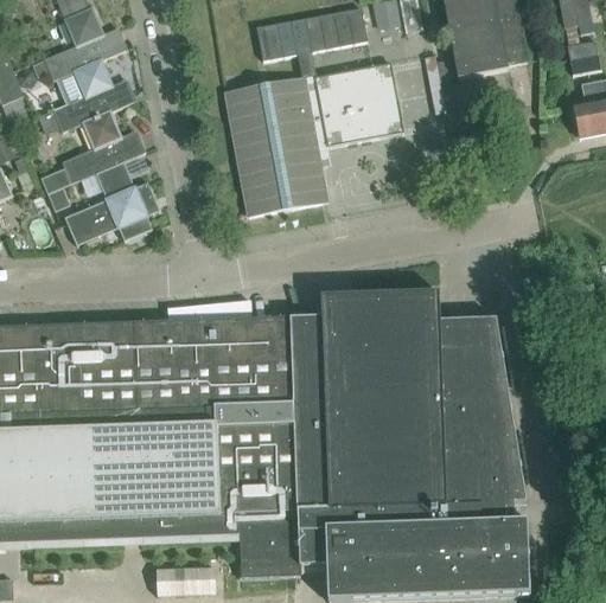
[(369,2),(375,29),(397,24),(393,0),(378,0),(369,2)]
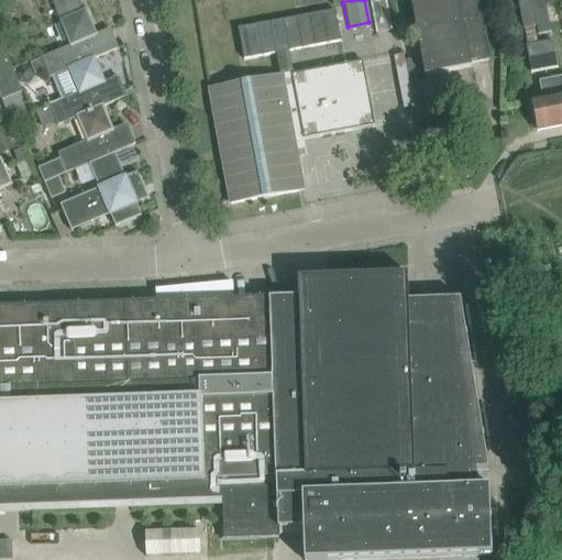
[(488,57),(485,35),(478,0),(410,0),(423,73),(471,64),(470,61),(488,57)]
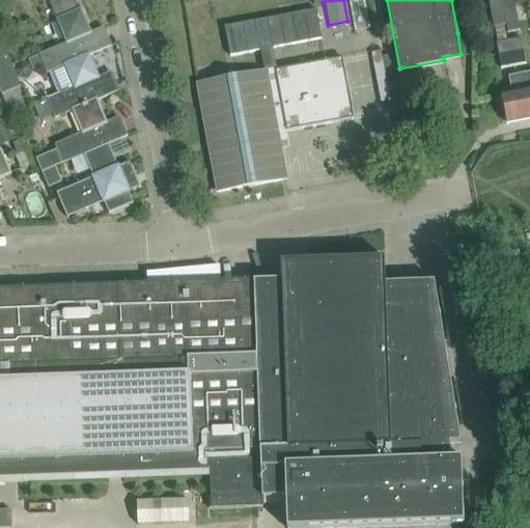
[(222,23),(228,53),(319,34),(314,5),(222,23)]
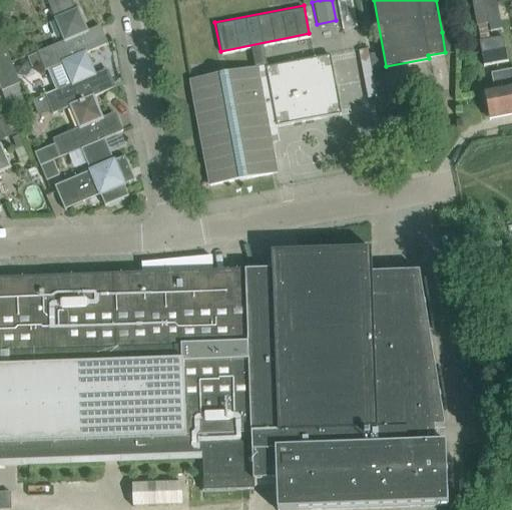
[(62,60),(85,51),(106,41),(101,28),(88,34),(77,6),(54,16),(63,38),(36,50),(44,68),(62,60)]
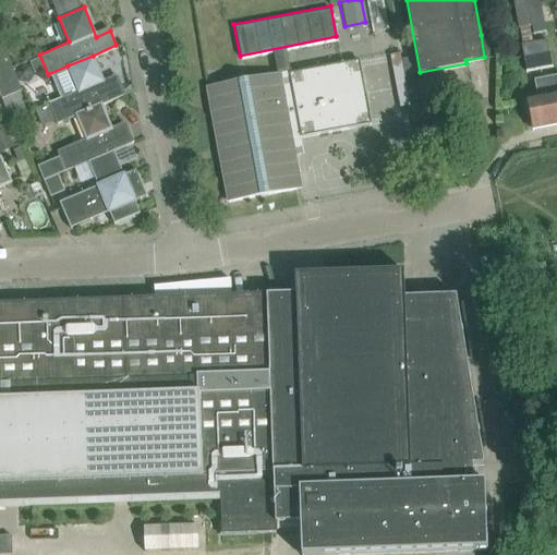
[(21,88),(0,40),(0,98),(5,112),(25,104),(19,89),(21,88)]
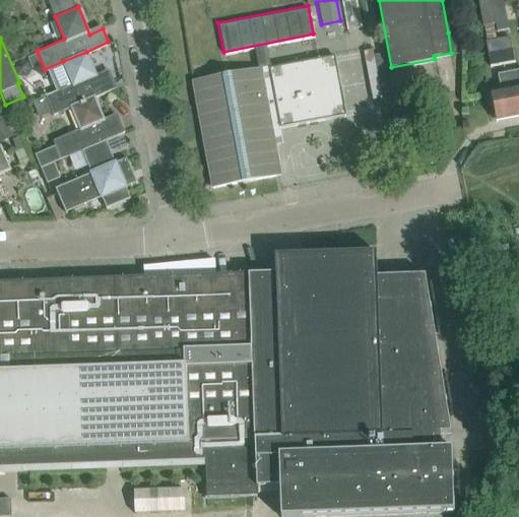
[(72,105),(93,97),(93,95),(116,86),(111,73),(98,78),(86,52),(63,61),(72,83),(46,94),(52,109),(54,114),(72,107),(72,105)]
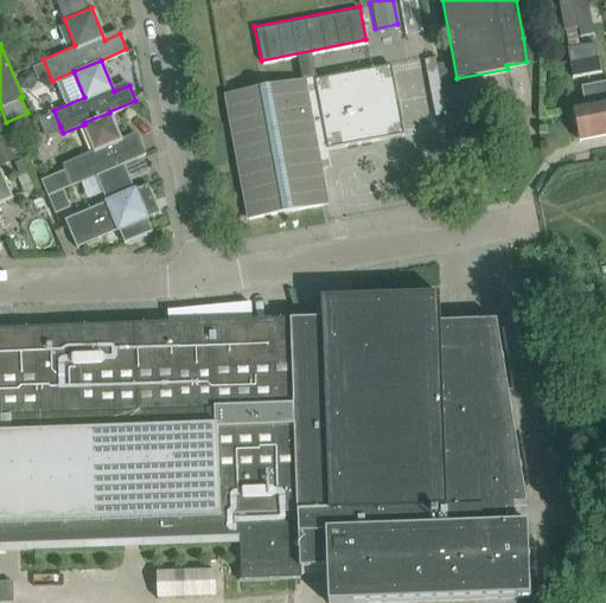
[(247,216),(326,201),(317,148),(402,133),(389,63),(224,94),(247,216)]
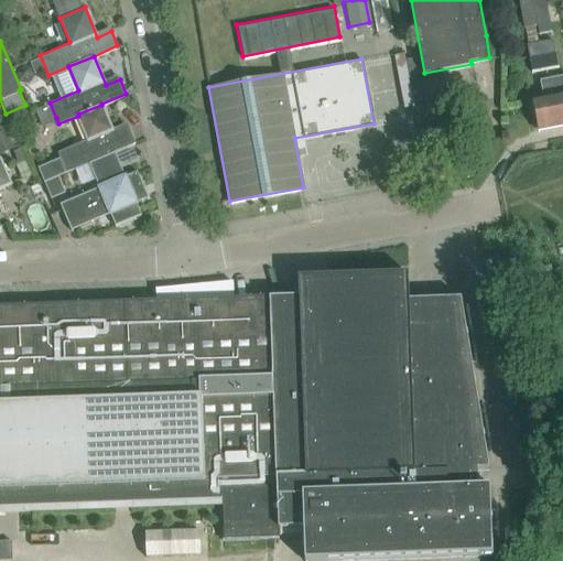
[(376,104),(405,103),(403,63),(374,65),(376,104)]
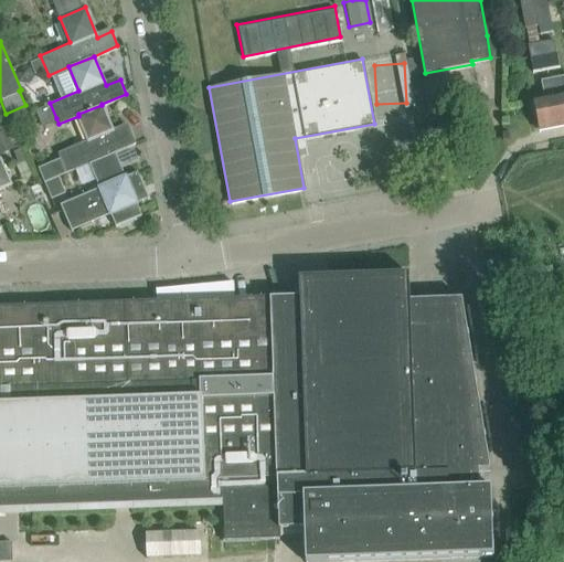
[(539,127),(560,123),(563,122),(563,74),(542,78),(542,77),(541,77),(544,97),(533,99),(533,98),(532,98),(538,129),(539,129),(539,127)]
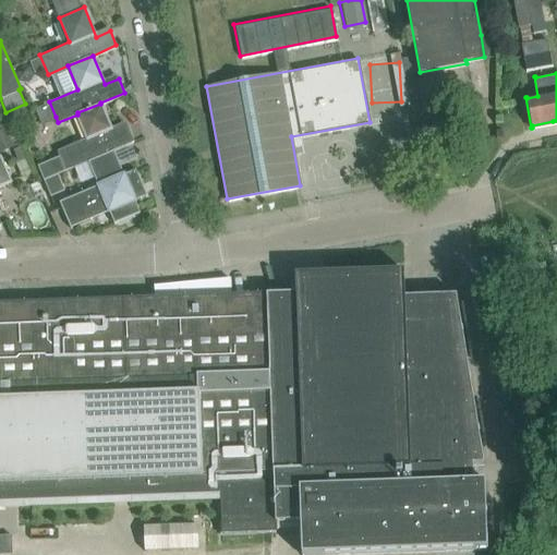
[(39,123),(56,117),(49,101),(33,108),(39,123)]
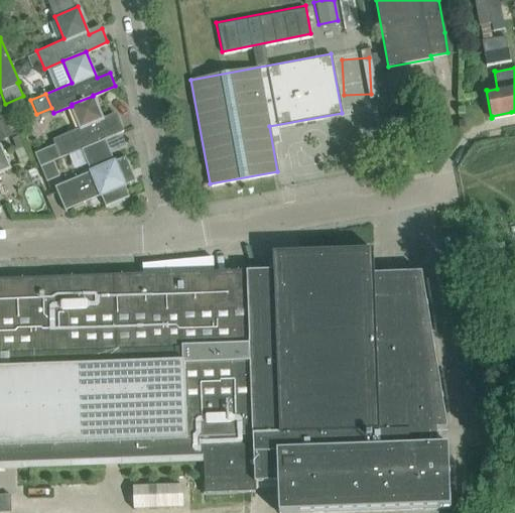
[(104,137),(123,129),(117,116),(104,122),(93,96),(72,104),(72,106),(80,126),(51,138),(53,141),(59,156),(80,147),(104,137)]
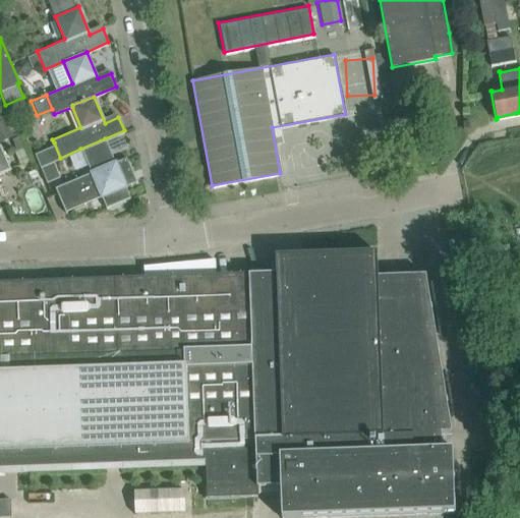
[(115,161),(105,138),(80,149),(91,171),(54,186),(64,211),(101,195),(106,207),(129,196),(125,185),(136,180),(126,157),(115,161)]
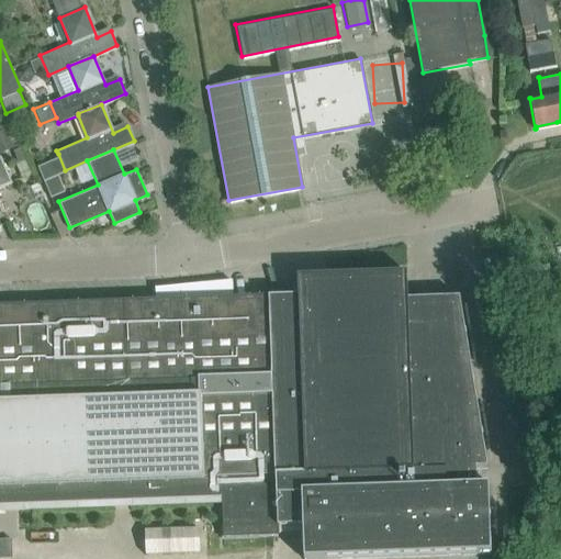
[(58,154),(36,163),(44,179),(54,175),(65,170),(58,154)]
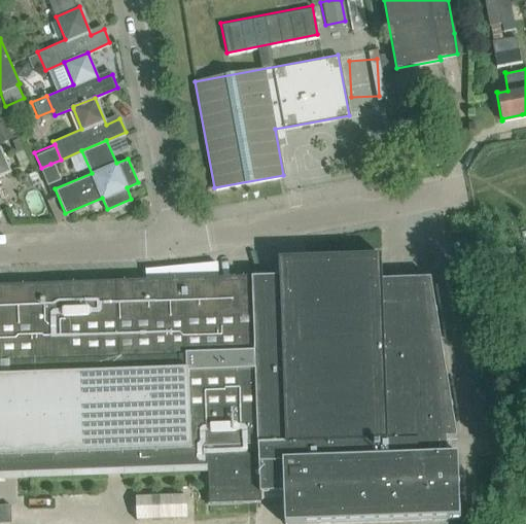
[(0,174),(9,170),(1,151),(0,147),(0,174)]
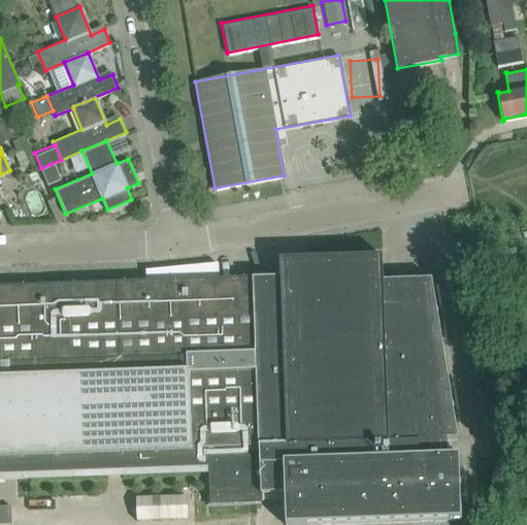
[(47,184),(57,178),(51,164),(41,168),(47,184)]
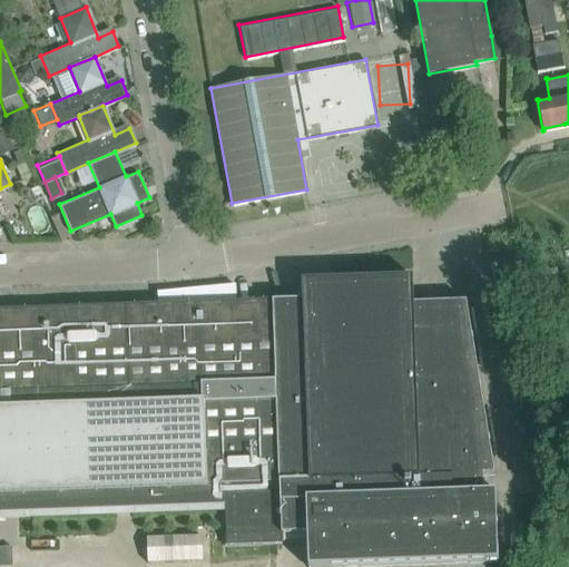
[(277,499),(224,501),(225,544),(281,541),(281,531),(305,531),(307,566),(497,559),(494,490),(483,490),(482,472),(493,472),(464,300),(412,301),(412,274),(301,279),(301,297),(273,299),(277,499)]
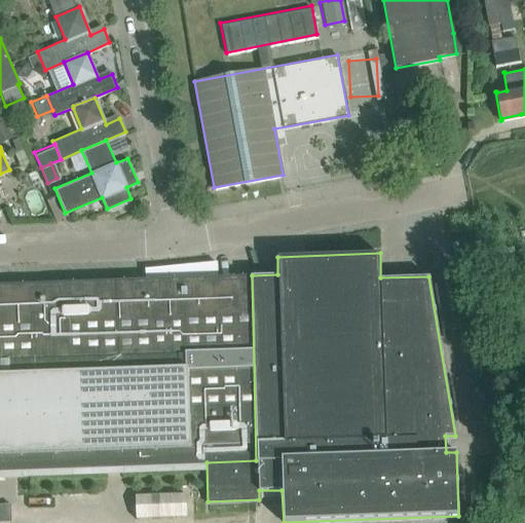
[(256,460),(252,275),(252,274),(0,284),(0,471),(207,462),(256,460)]
